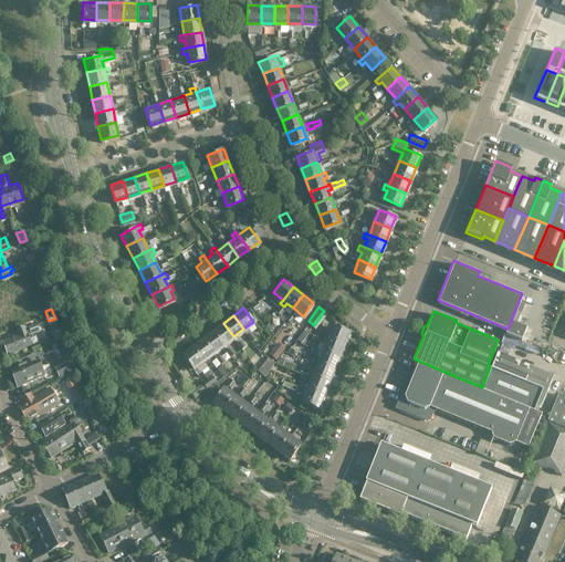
[(30,342),(27,333),(34,331),(32,323),(24,325),(23,324),(16,328),(18,332),(2,337),(7,352),(30,342)]
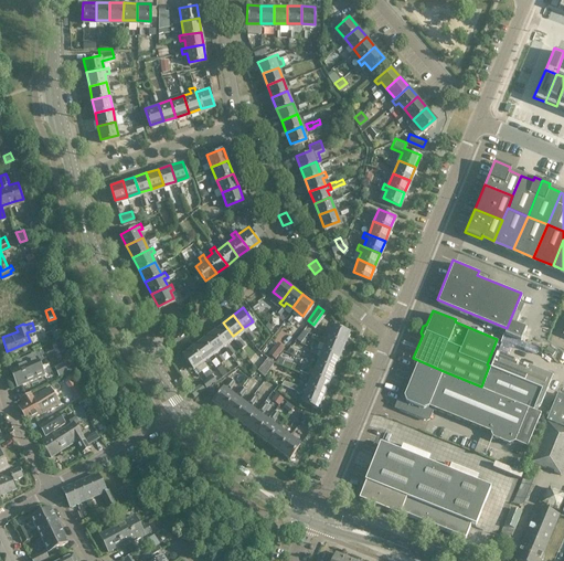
[(233,336),(223,323),(213,330),(223,343),(233,336)]
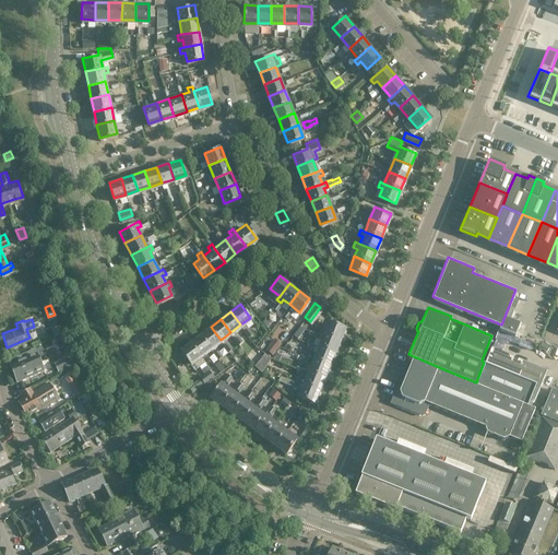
[(344,327),(328,320),(323,332),(340,339),(344,327)]
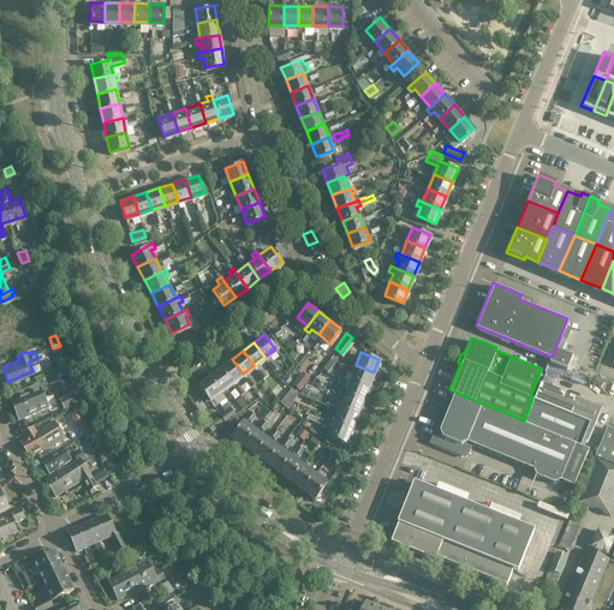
[(232,359),(220,366),(231,382),(243,374),(232,359)]
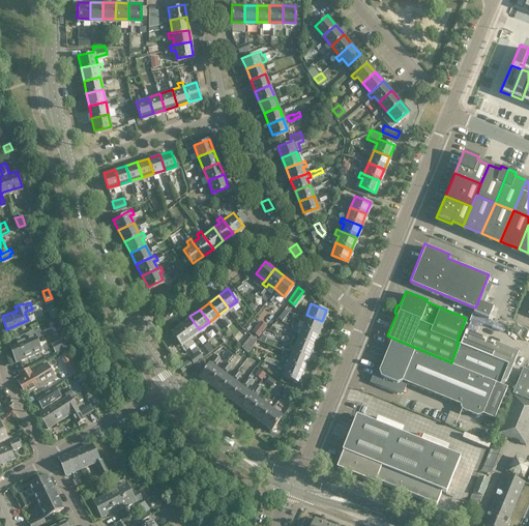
[(317,333),(322,321),(306,315),(301,327),(317,333)]
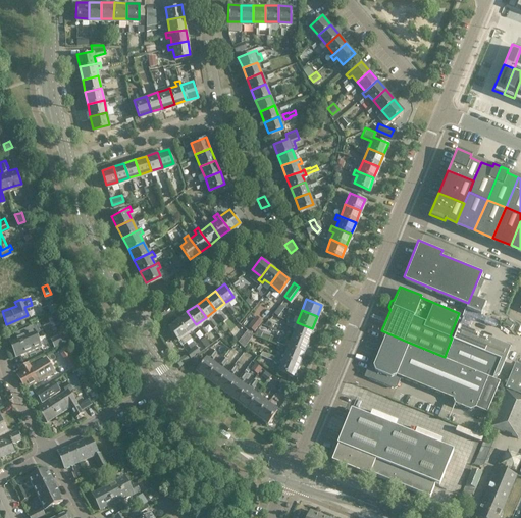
[(196,324),(187,311),(177,318),(187,331),(196,324)]
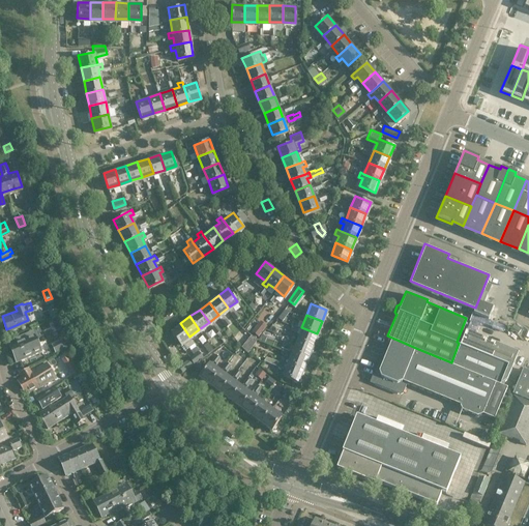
[(251,327),(258,332),(266,322),(259,317),(251,327)]
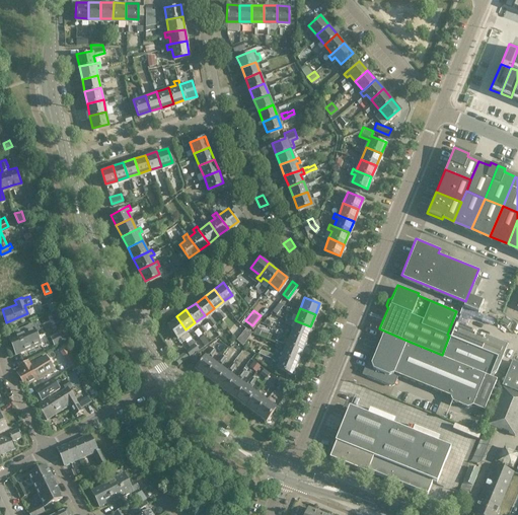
[(167,323),(176,336),(180,334),(183,338),(189,334),(186,329),(176,316),(167,323)]
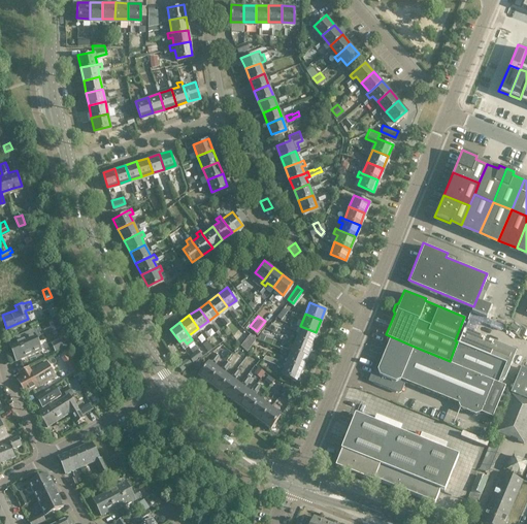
[(300,326),(296,324),(295,329),(298,330),(295,337),(310,344),(316,332),(300,326)]
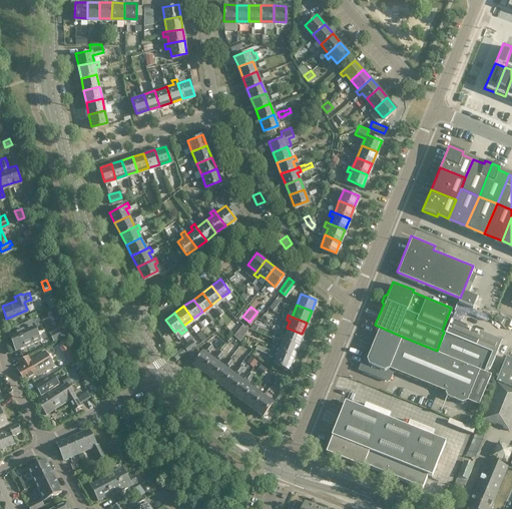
[(14,325),(16,329),(8,333),(15,348),(39,337),(31,318),(14,325)]
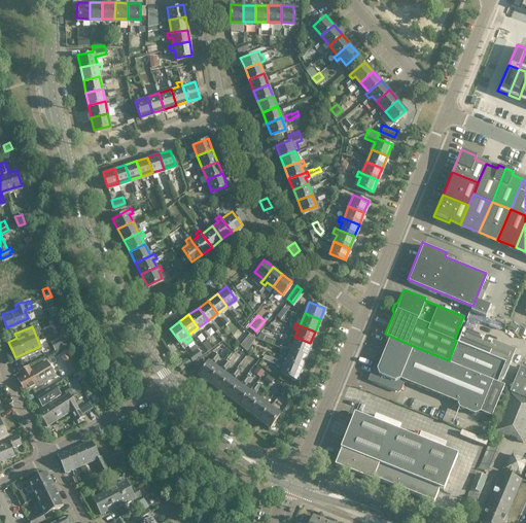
[(515,347),(462,326),(456,341),(509,362),(515,347)]
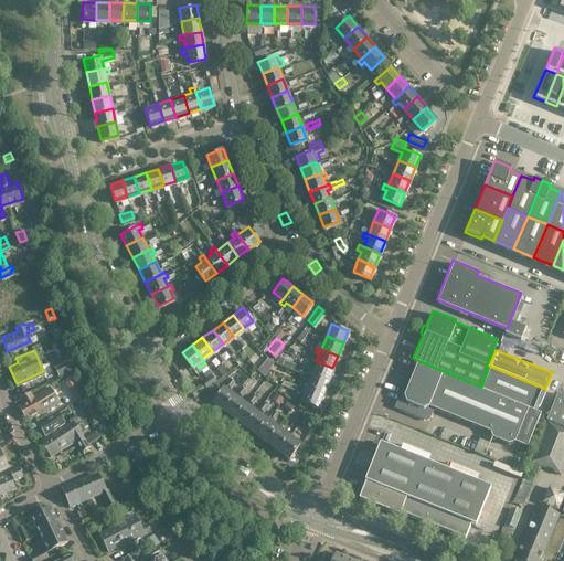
[(57,372),(74,364),(70,357),(54,364),(57,372)]
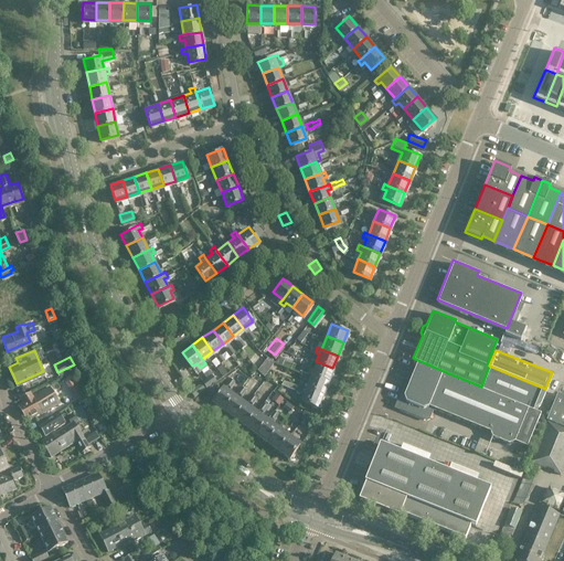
[(533,408),(512,399),(481,387),(446,372),(413,358),(395,400),(398,406),(423,416),(429,414),(433,405),(489,430),(491,435),(508,442),(514,440),(527,444),(540,411),(533,408)]
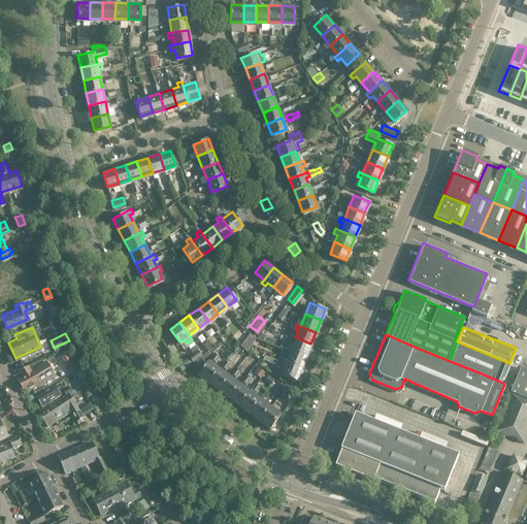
[(294,342),(291,349),(306,355),(310,344),(295,337),(294,342)]
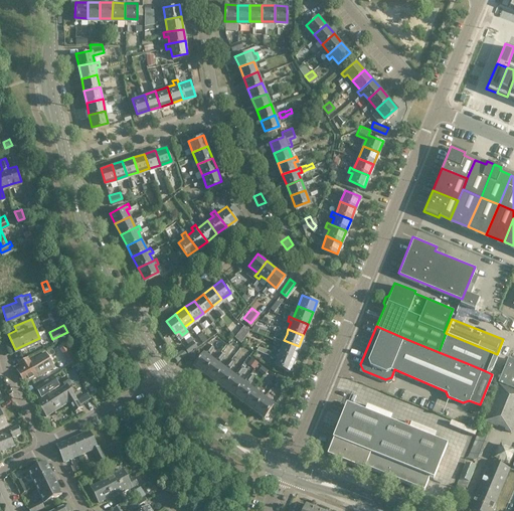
[(497,354),(446,333),(439,352),(467,363),(486,371),(486,370),(492,366),(497,354)]
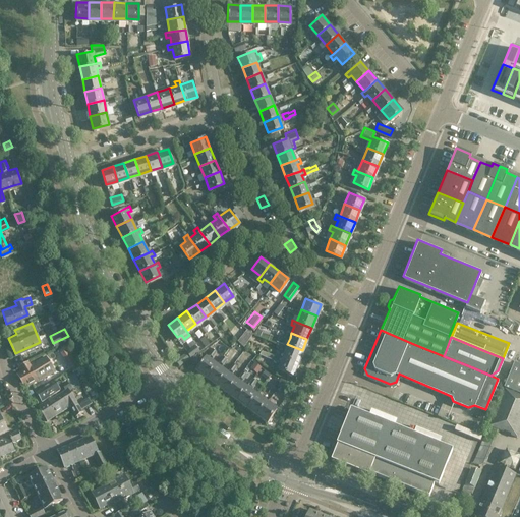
[(189,354),(198,348),(194,343),(185,349),(189,354)]
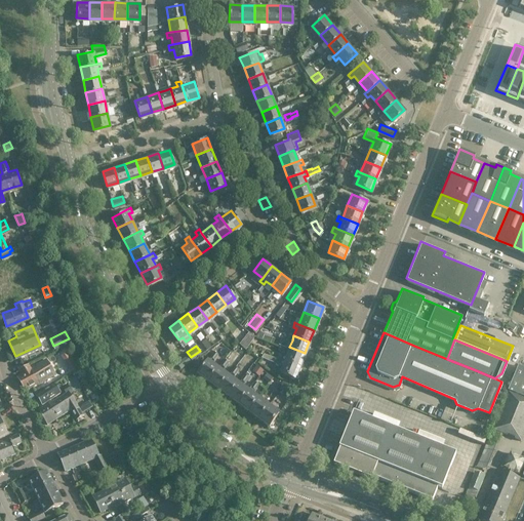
[(289,347),(284,359),(299,365),(305,353),(289,347)]
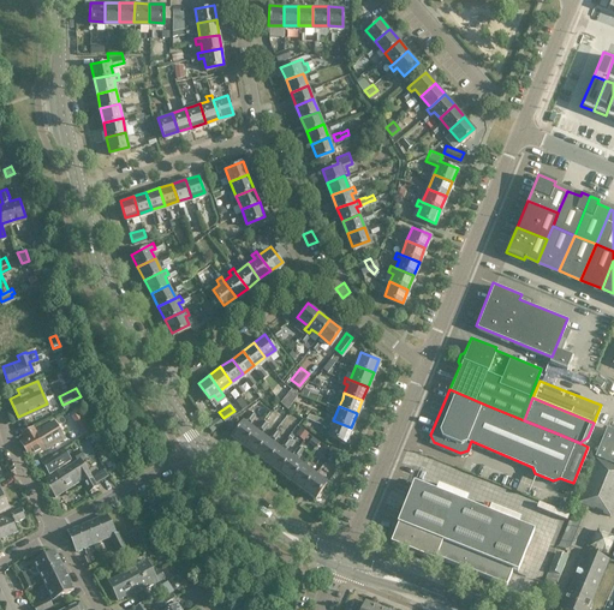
[(78,408),(70,413),(82,432),(90,428),(78,408)]
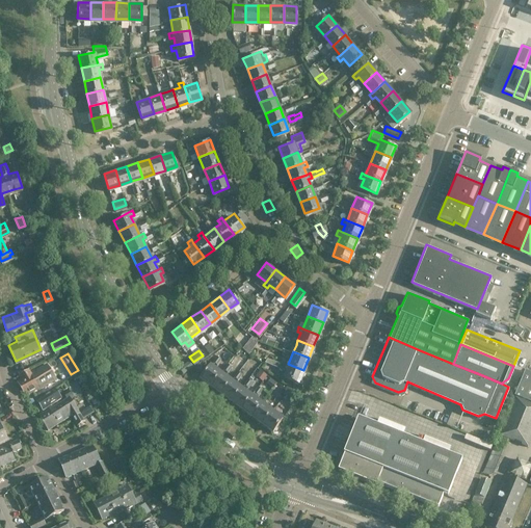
[(266,357),(264,360),(276,365),(283,367),(284,362),(277,360),(266,357)]
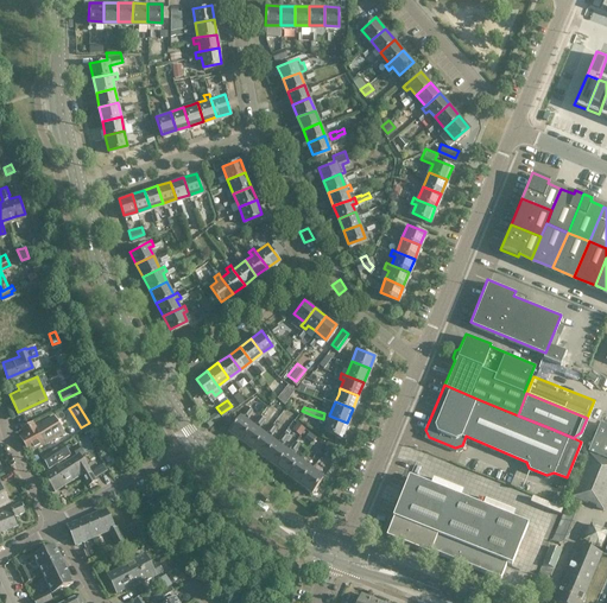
[(20,425),(21,426),(24,431),(19,433),(29,449),(63,430),(54,412),(40,419),(42,419),(35,424),(32,418),(20,425)]
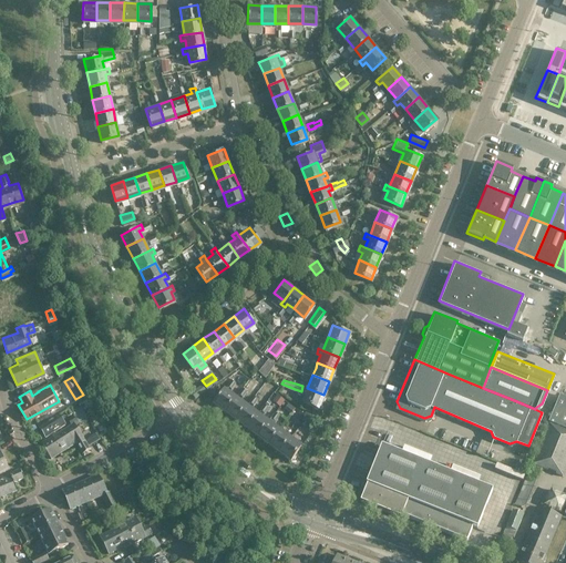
[(296,400),(299,392),(285,386),(281,392),(296,400)]
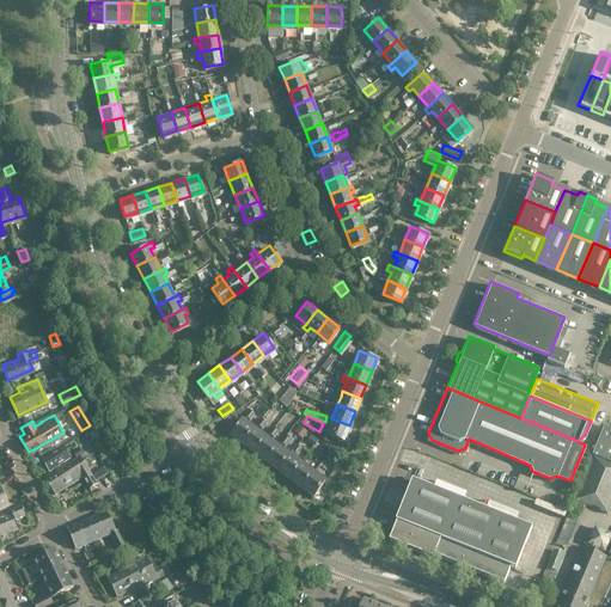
[(331,418),(327,416),(325,422),(329,423),(325,431),(343,439),(349,425),(331,418)]
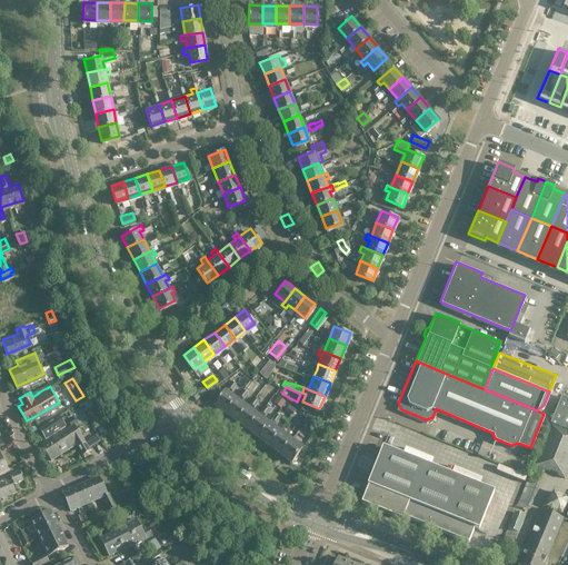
[(225,388),(213,403),(225,410),(235,396),(225,388)]
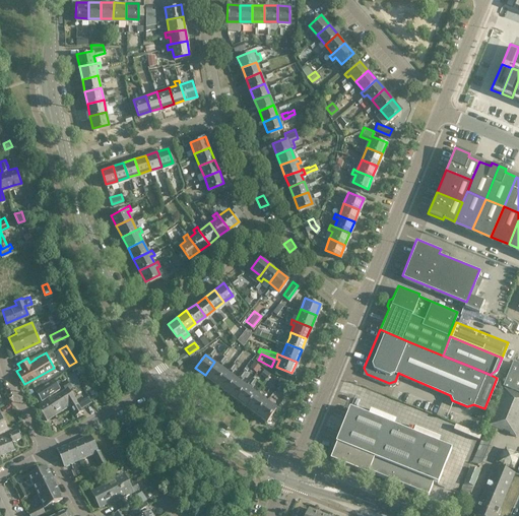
[(518,362),(512,359),(502,383),(503,384),(518,390),(518,362)]
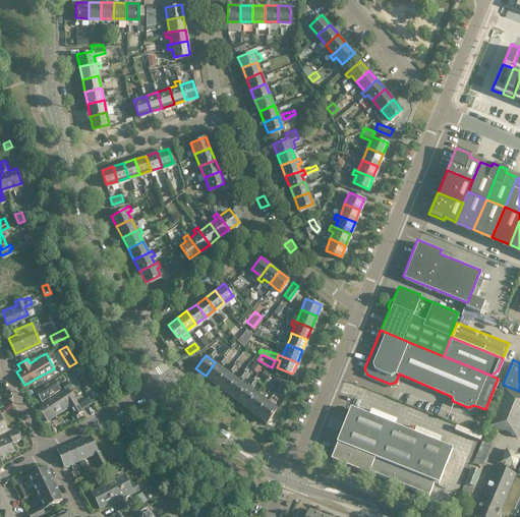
[(225,369),(215,362),(206,376),(216,383),(225,369)]
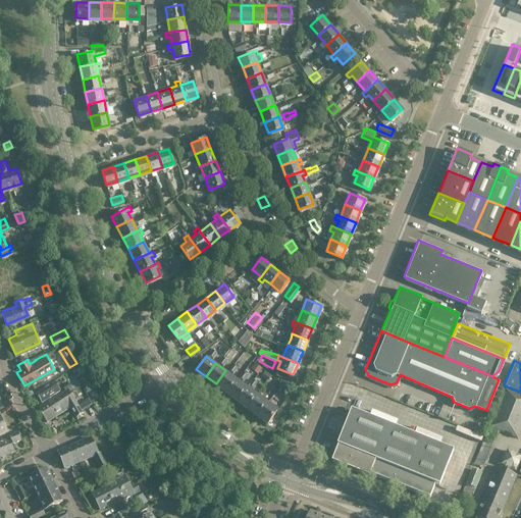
[(229,373),(232,370),(228,367),(225,370),(216,383),(226,392),(236,378),(229,373)]
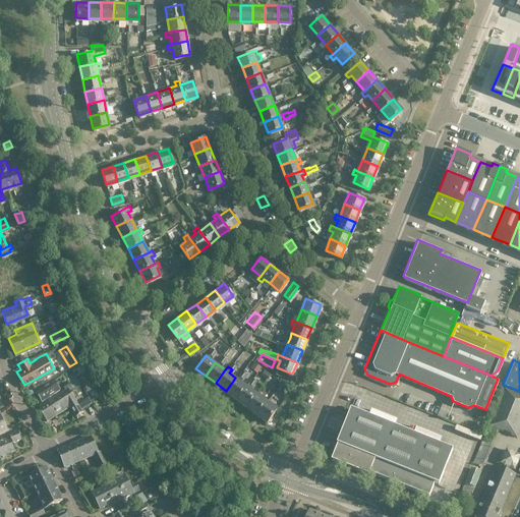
[(226,391),(236,398),(245,385),(239,380),(242,377),(238,374),(235,378),(226,391)]
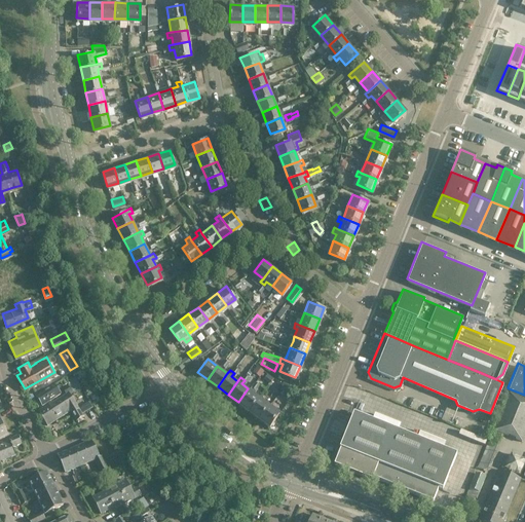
[(293,384),(283,380),(279,386),(290,390),(293,384)]
